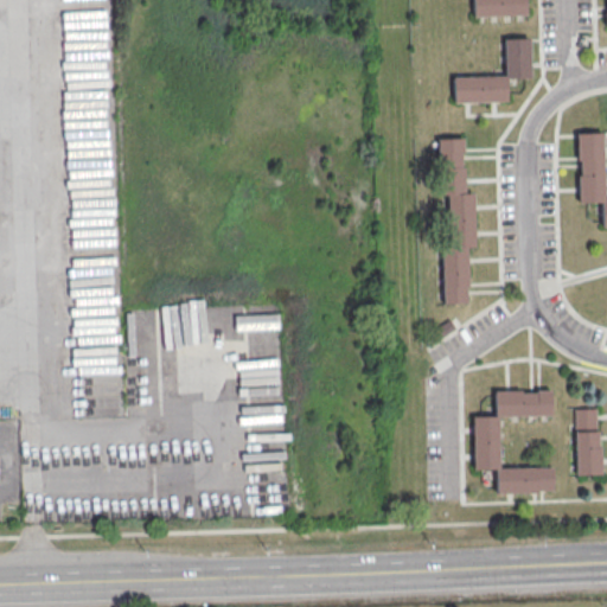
[(472,0),(524,0),(525,16),(473,18),(472,0)]
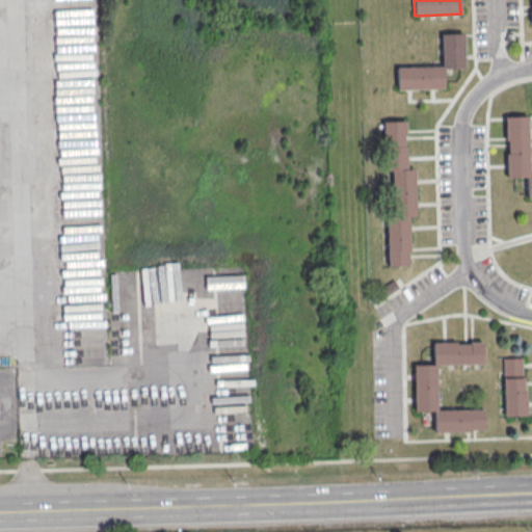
[(396,69),(442,67),(442,34),(463,34),(464,69),(443,70),(444,89),(397,91),(396,69)]
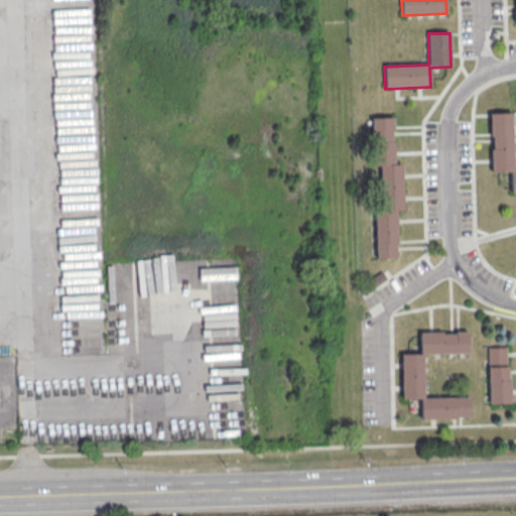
[(489,114),(511,113),(513,171),(515,170),(515,191),(512,192),(511,172),(491,172),(491,149),(493,149),(492,137),(490,137),(489,114)]
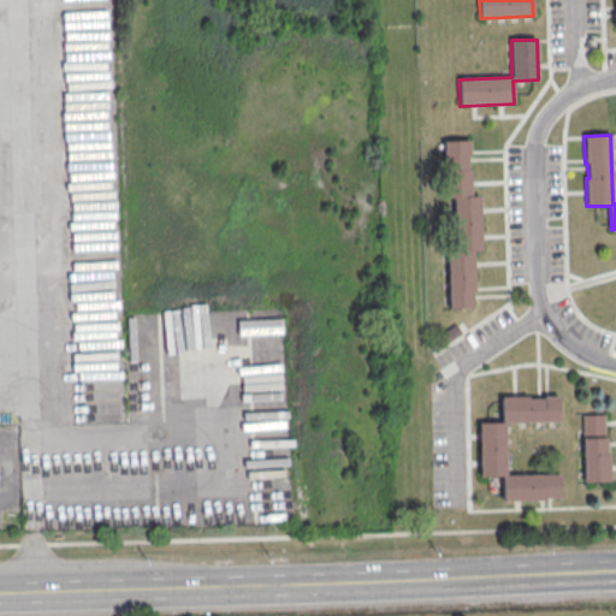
[(443,142),(444,199),(452,199),(455,252),(448,252),(449,309),(473,308),(472,291),(474,291),(473,252),(481,252),(480,196),(471,197),(471,170),(468,170),(467,155),(469,155),(469,141),(443,142)]
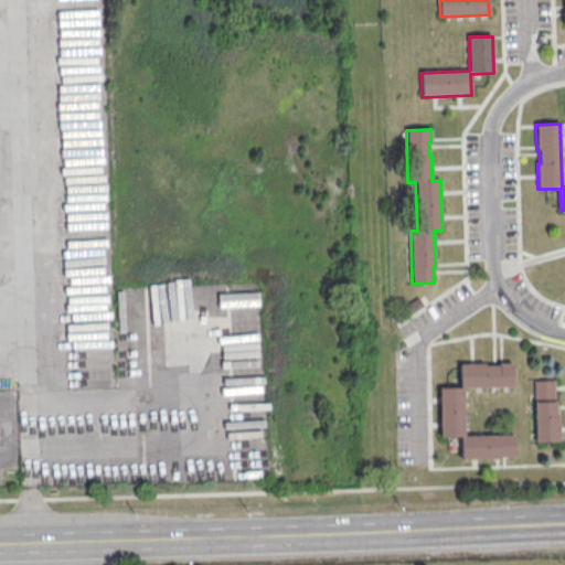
[(512,363),(512,387),(462,388),(464,436),(513,435),(514,457),(499,457),(499,460),(461,461),(460,437),(439,438),(438,387),(459,387),(458,364),(484,363),(484,366),(499,366),(499,363),(512,363)]
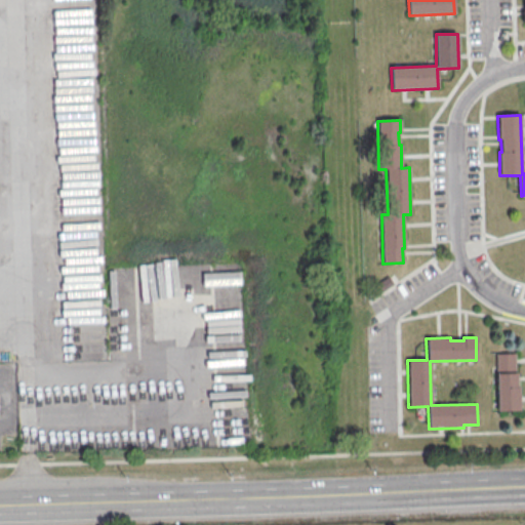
[(496,354),(497,411),(520,411),(519,388),(517,388),(517,373),(516,373),(515,354),(496,354)]
